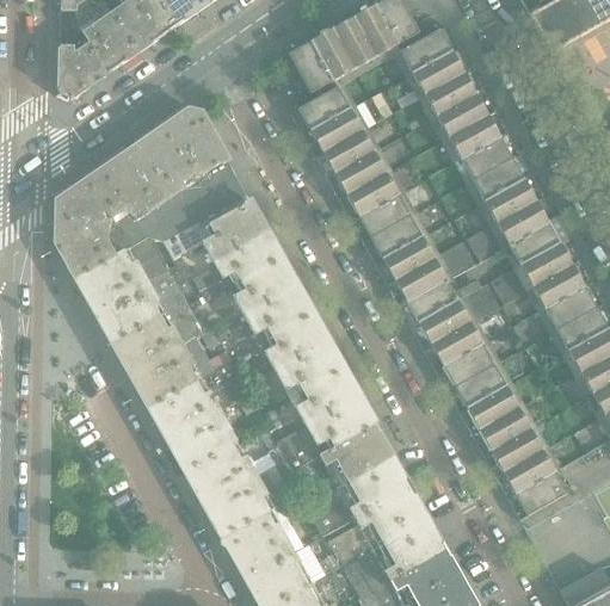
[(71,98),(139,50),(111,11),(104,0),(80,0),(74,4),(74,11),(60,11),(59,91),(71,98)]
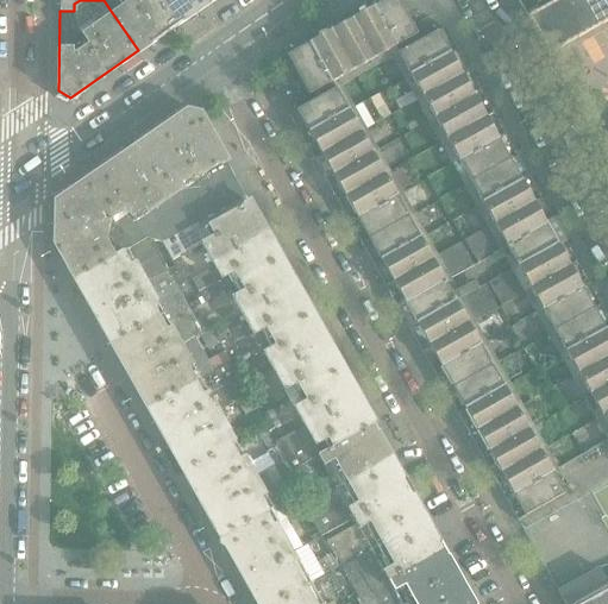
[(60,0),(60,11),(74,11),(74,4),(80,0),(60,0)]
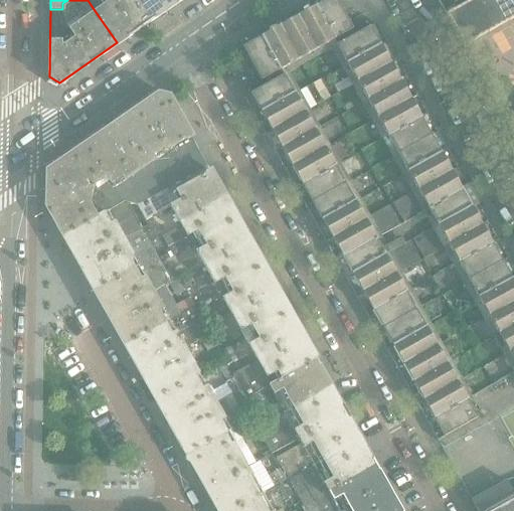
[(117,42),(177,0),(101,0),(103,3),(94,9),(117,42)]
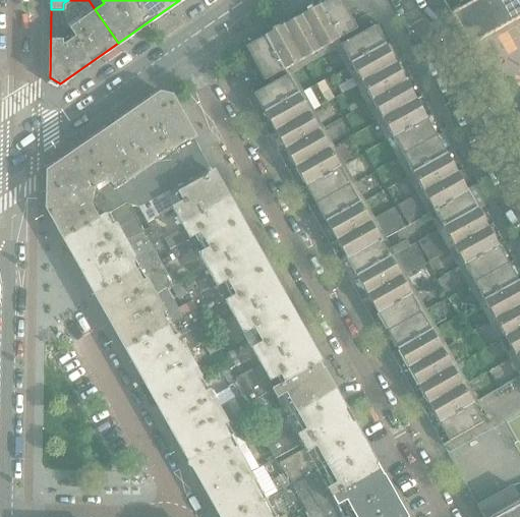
[(519,268),(482,202),(381,20),(372,24),(370,20),(357,27),(342,0),(310,0),(242,39),(266,79),(253,87),(255,91),(247,95),(340,261),(443,442),(488,416),(477,398),(472,401),(401,275),(425,261),(414,240),(410,242),(407,236),(387,247),(382,238),(405,224),(393,203),(368,217),(285,67),(337,38),(422,188),(398,203),(409,222),(413,220),(416,226),(437,215),(443,225),(418,238),(429,257),(454,244),(519,361),(519,375),(519,268)]
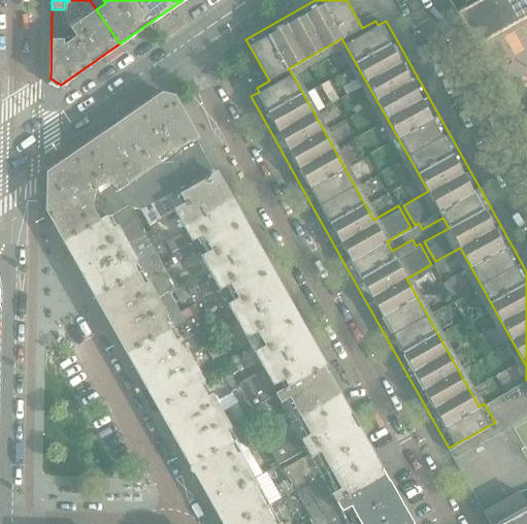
[(450,0),(456,10),(457,10),(474,0),(450,0)]
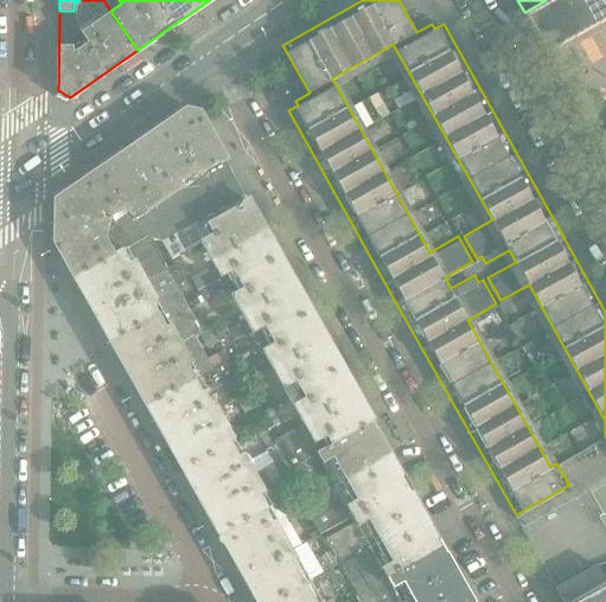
[(546,0),(525,12),(527,13),(547,51),(549,50),(548,49),(605,17),(605,0),(546,0)]
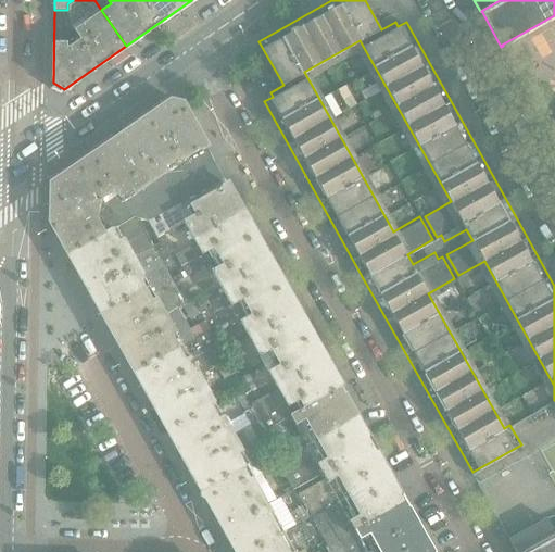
[(340,85),(338,87),(349,107),(357,101),(347,82),(340,85)]
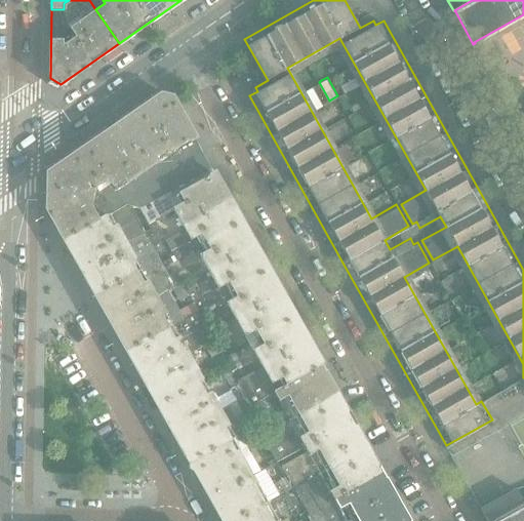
[(212,167),(195,136),(172,95),(161,93),(48,171),(47,208),(64,238),(106,213),(126,203),(140,207),(186,182),(212,167)]
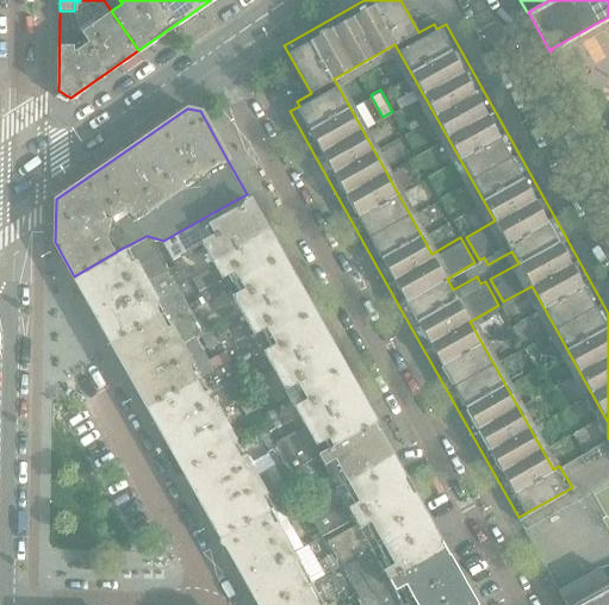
[(284,261),(250,200),(219,217),(207,224),(215,236),(203,242),(215,264),(193,278),(199,288),(196,299),(200,303),(224,288),(240,279),(243,284),(284,261)]
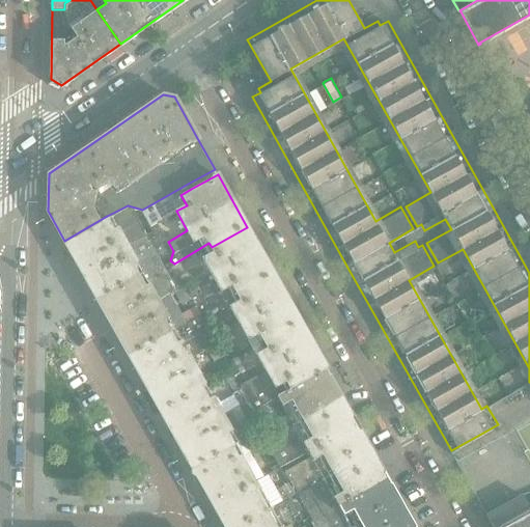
[(176,211),(187,205),(180,195),(191,189),(188,184),(142,210),(150,225),(152,228),(159,240),(166,236),(158,221),(176,211)]
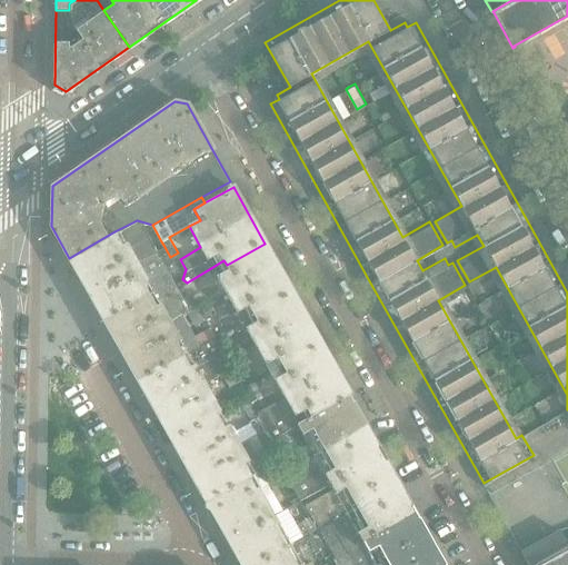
[(175,279),(163,260),(170,257),(163,245),(137,260),(127,241),(121,245),(115,231),(69,258),(103,318),(175,279)]
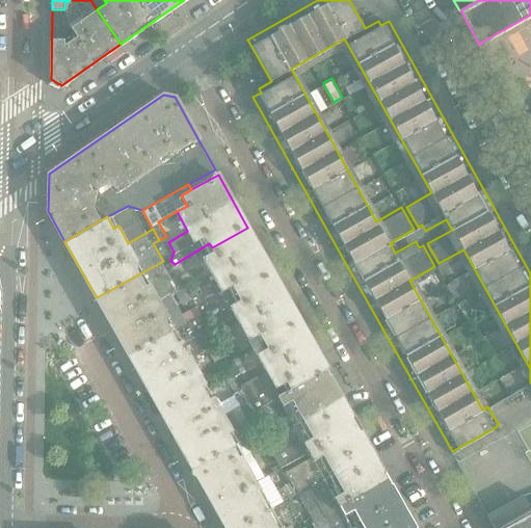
[(273,272),(262,252),(247,228),(212,247),(209,243),(195,252),(201,260),(203,258),(220,290),(216,292),(220,301),(234,293),(273,272)]
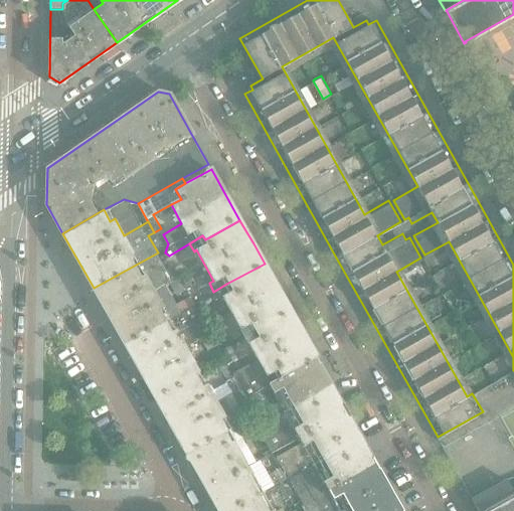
[(166,320),(183,310),(177,300),(164,307),(155,290),(170,282),(176,294),(186,288),(185,286),(195,281),(190,273),(181,278),(173,265),(169,256),(165,252),(160,256),(158,252),(94,288),(125,343),(166,320)]
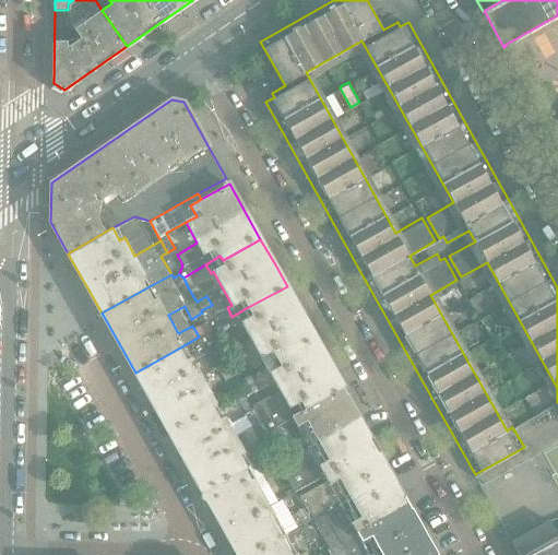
[(316,337),(301,311),(287,286),(246,308),(250,316),(240,321),(261,357),(264,364),(316,337)]
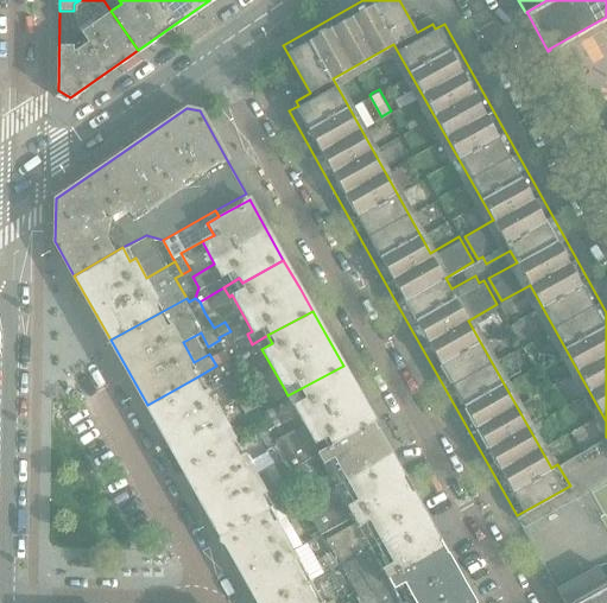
[(220,407),(235,398),(217,366),(216,366),(196,378),(147,405),(184,471),(233,444),(225,430),(231,426),(220,407)]
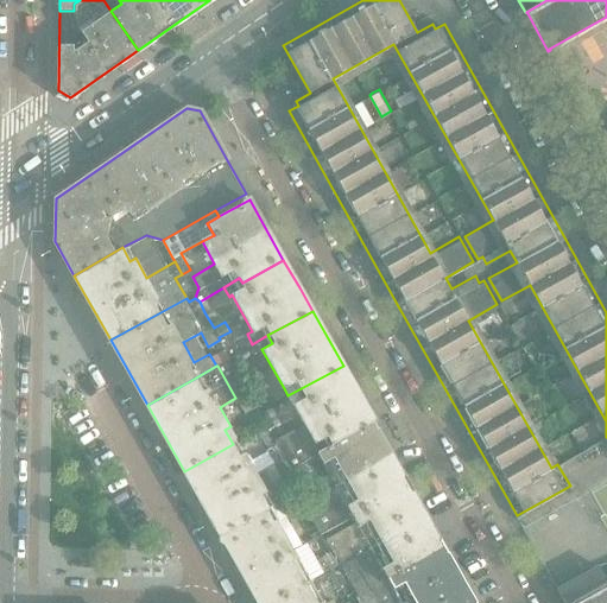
[(332,452),(377,427),(378,427),(343,366),(288,395),(315,443),(327,436),(332,443),(317,451),(323,463),(334,457),(332,452)]
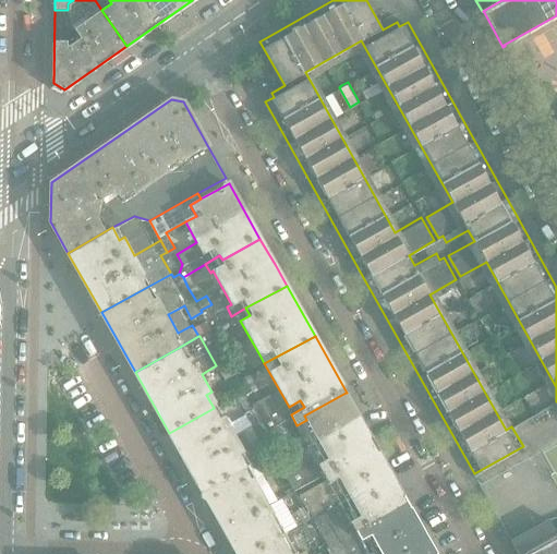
[(235,371),(228,358),(217,364),(226,377),(235,371)]
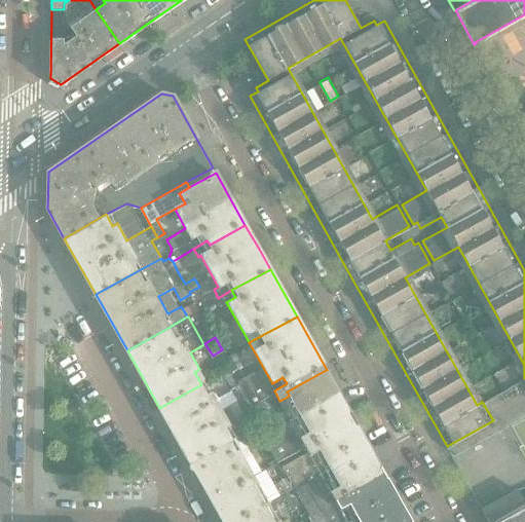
[(340,396),(326,370),(287,392),(289,396),(279,401),(300,437),(308,432),(301,417),(340,396)]
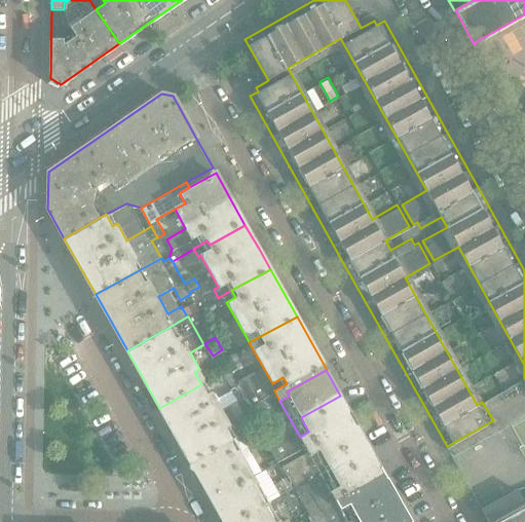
[(247,394),(246,390),(240,381),(230,387),(236,399),(247,394)]
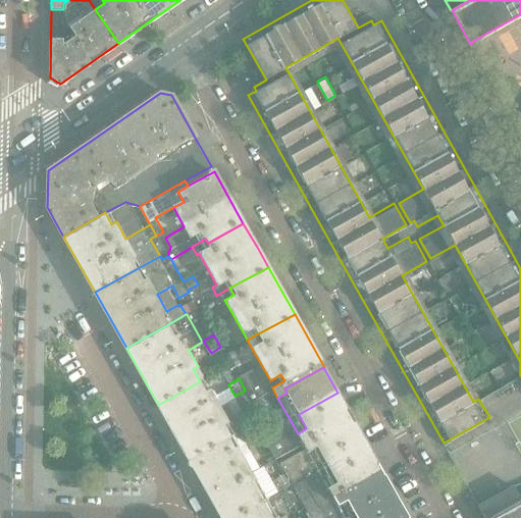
[(227,420),(219,405),(210,389),(206,391),(200,381),(158,405),(190,460),(228,437),(246,427),(238,414),(227,420)]
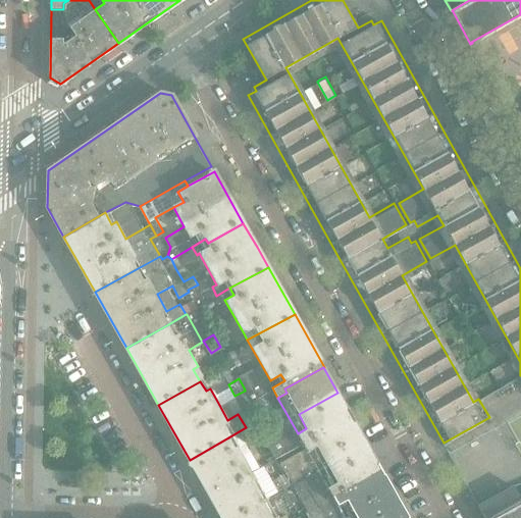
[(245,391),(235,396),(232,398),(239,408),(251,401),(245,391)]
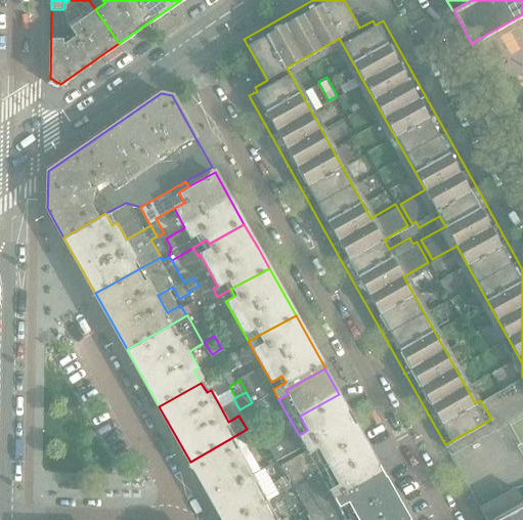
[(368,447),(354,421),(339,394),(300,416),(307,430),(299,435),(306,447),(280,463),(294,484),(293,485),(295,488),(368,447)]
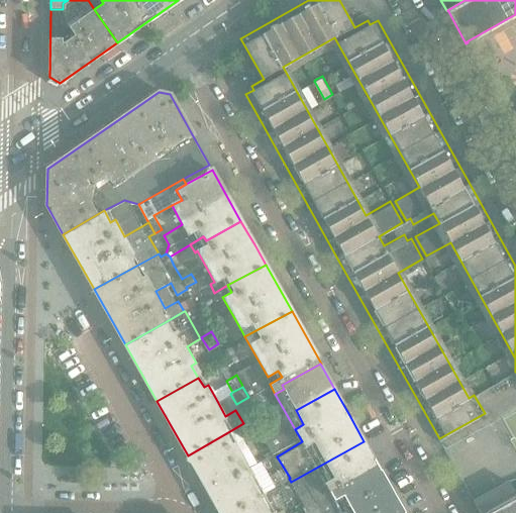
[(267,423),(284,413),(279,404),(262,414),(267,423)]
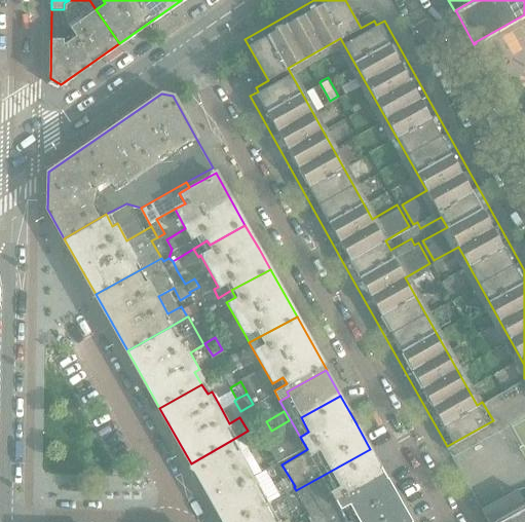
[(261,470),(248,446),(263,436),(257,424),(248,431),(230,441),(191,463),(224,521),(235,521),(265,505),(285,493),(284,492),(292,487),(286,477),(276,481),(268,465),(261,470)]
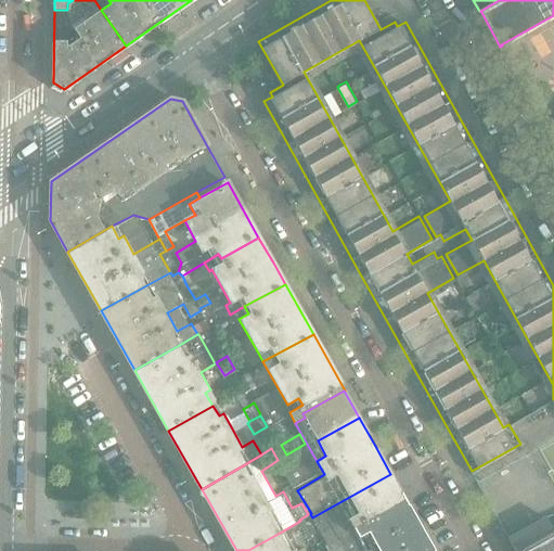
[(374,550),(420,526),(407,502),(390,474),(312,517),(326,542),(325,543),(325,545),(330,550),(374,550)]
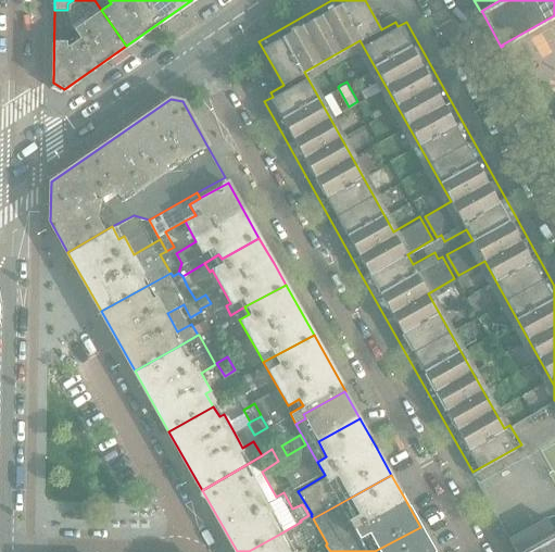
[(87,517),(87,507),(73,506),(73,516),(87,517)]
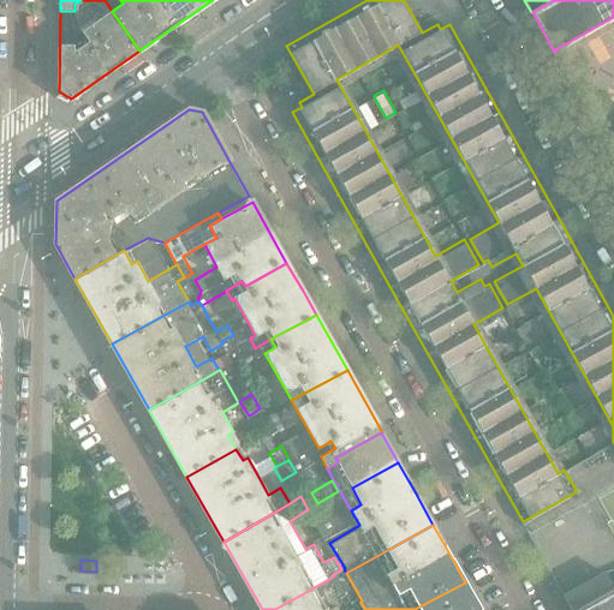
[(613,578),(610,579),(604,569),(562,593),(572,609),(613,609),(613,578)]
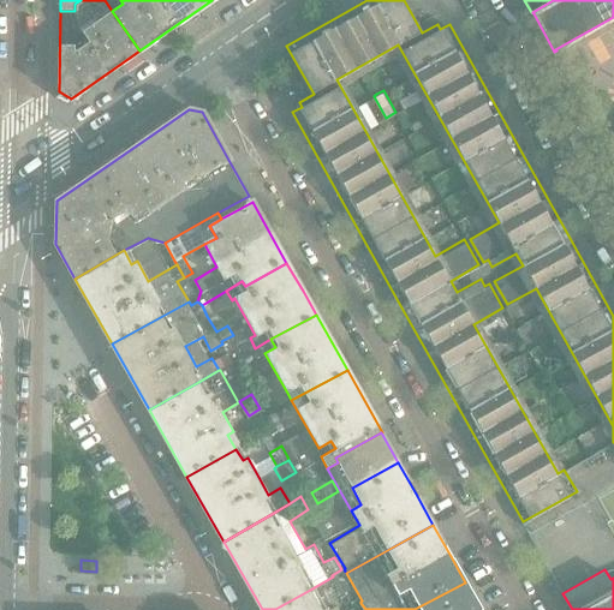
[(351,587),(344,574),(344,573),(333,580),(340,593),(351,587)]
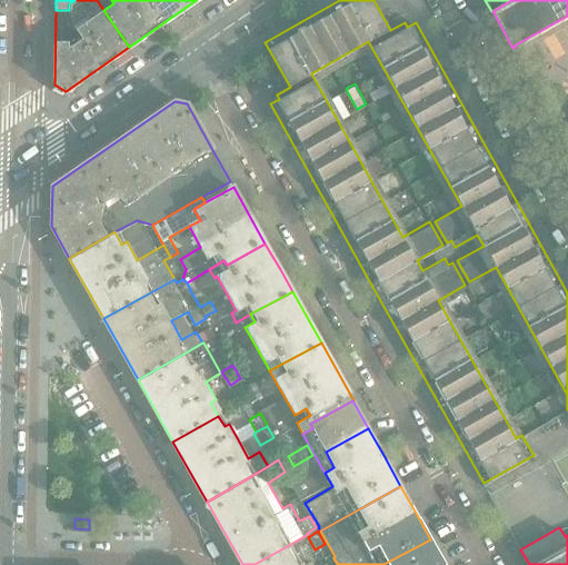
[(445,564),(430,539),(384,564),(445,564)]
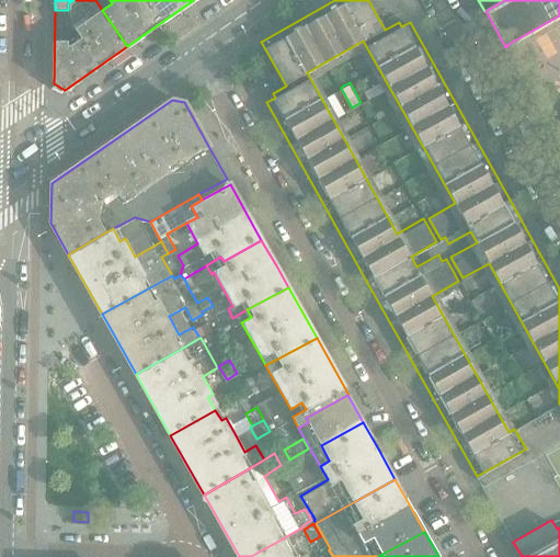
[(310,556),(307,552),(298,556),(298,555),(294,556),(293,556),(283,538),(251,556),(310,556)]
